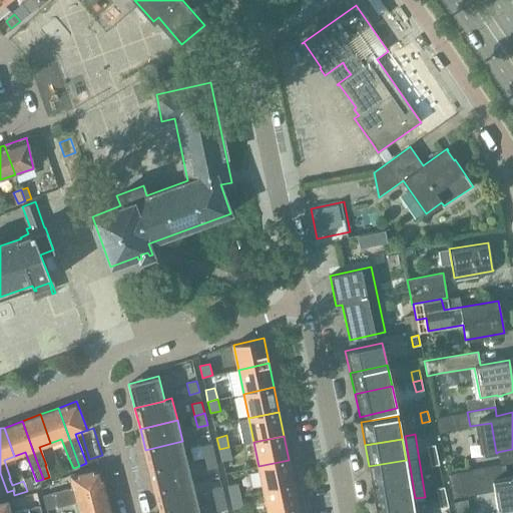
[(145,450),(150,471),(187,462),(182,441),(145,450)]
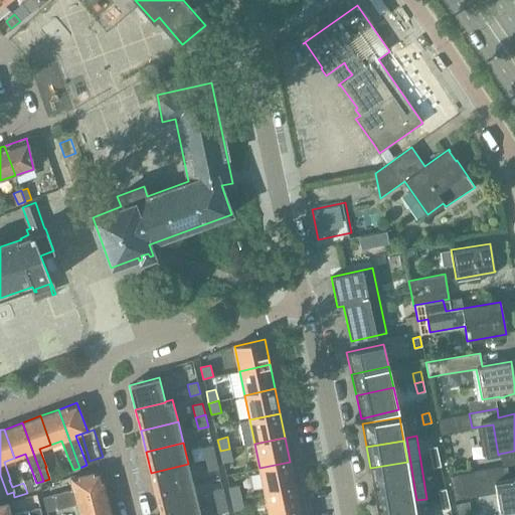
[(202,448),(205,460),(215,457),(212,446),(202,448)]
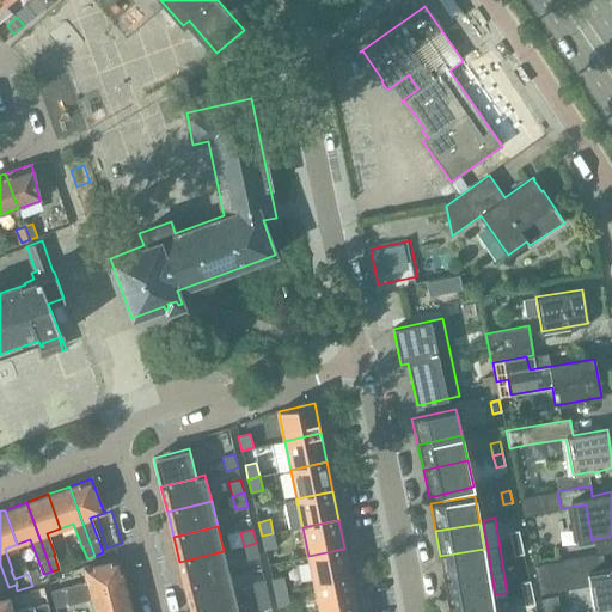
[(509,532),(512,544),(521,542),(519,531),(509,532)]
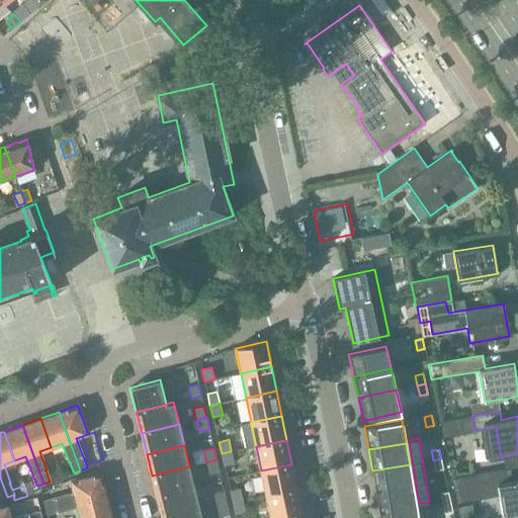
[(222,453),(224,465),(234,463),(231,451),(222,453)]
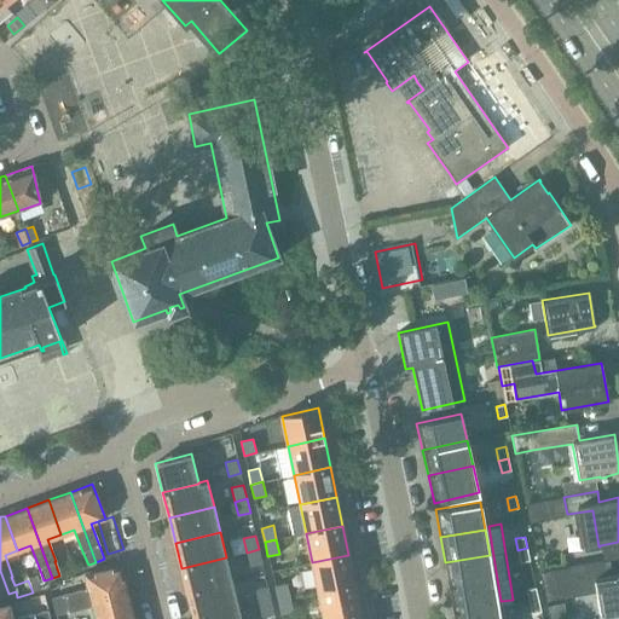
[(518,550),(520,562),(530,560),(527,548),(518,550)]
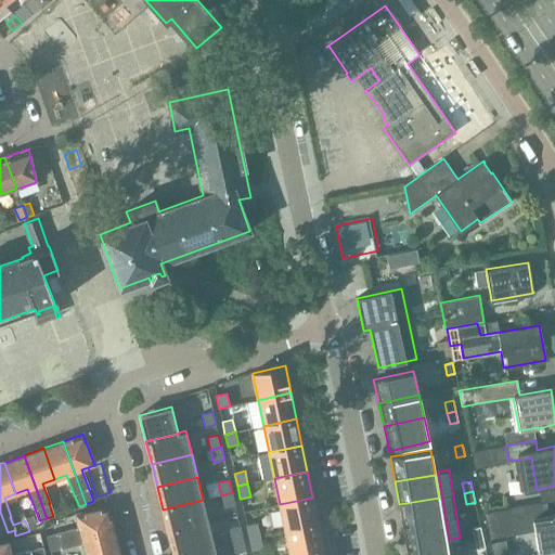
[(221,495),(224,507),(235,505),(232,492),(221,495)]
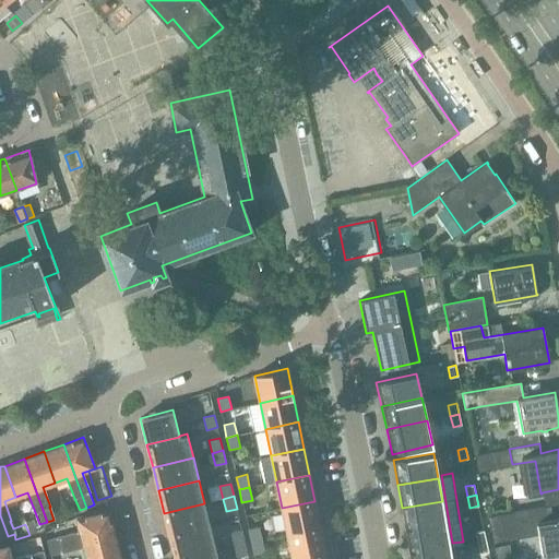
[(314,501),(282,508),(287,534),(320,527),(314,501)]
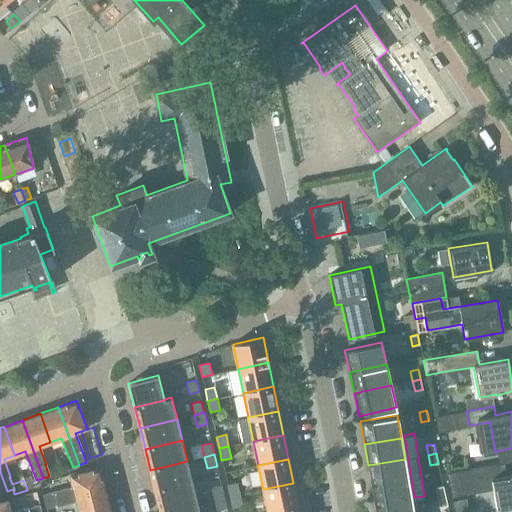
[(368,465),(371,487),(408,480),(405,459),(368,465)]
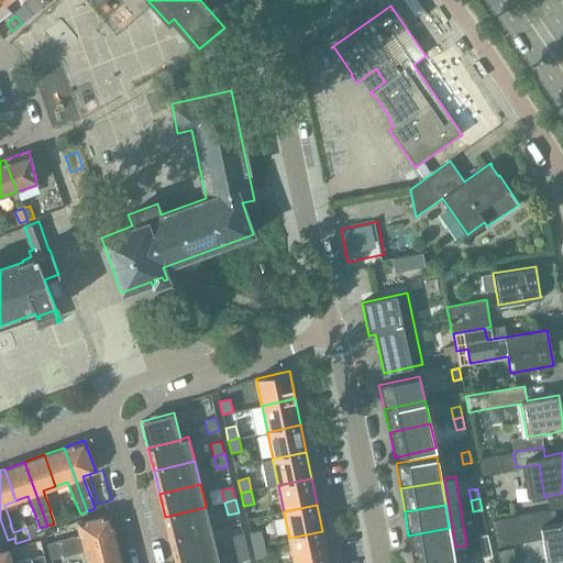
[(165,517),(170,540),(211,530),(206,507),(165,517)]
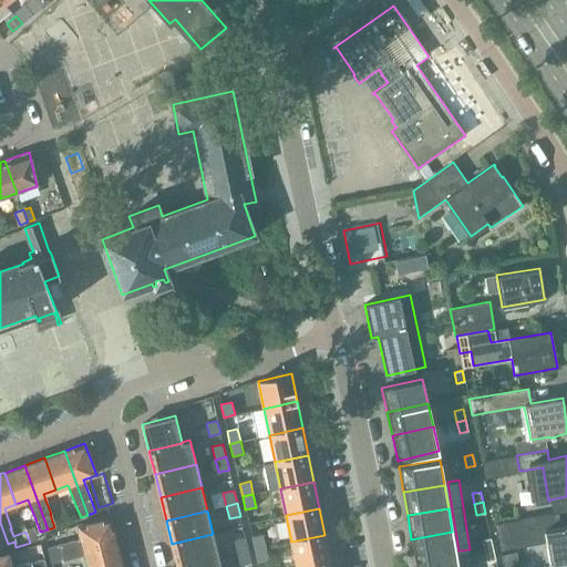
[(545,538),(549,563),(566,559),(566,525),(558,527),(556,514),(522,519),(526,543),(539,540),(539,539),(545,538)]
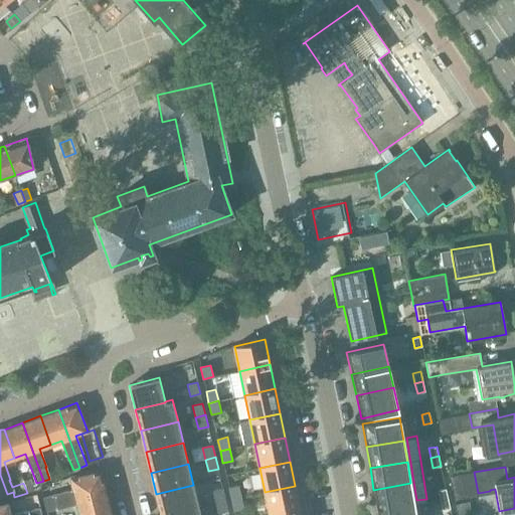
[(42,498),(44,505),(105,489),(101,471),(70,478),(73,489),(54,494),(54,495),(42,498)]
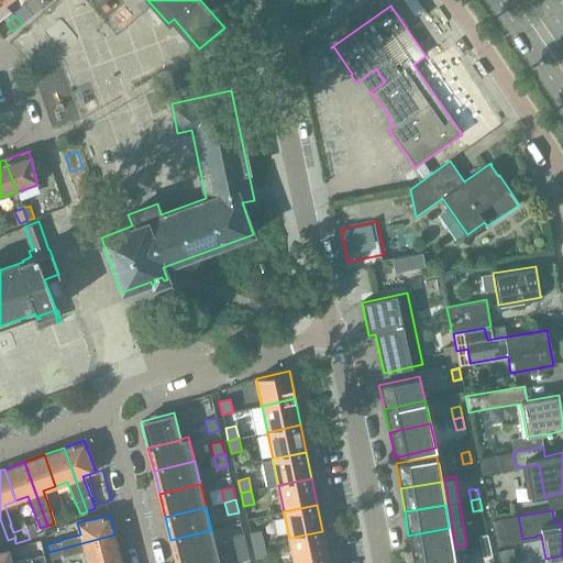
[(408,536),(412,559),(453,552),(449,528),(408,536)]
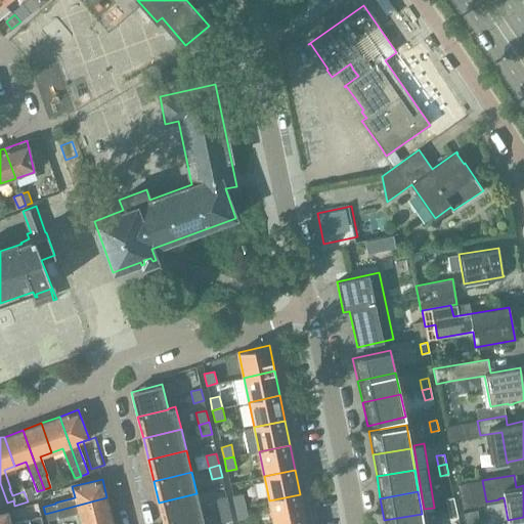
[(159,503),(164,523),(165,523),(203,515),(197,493),(159,503)]
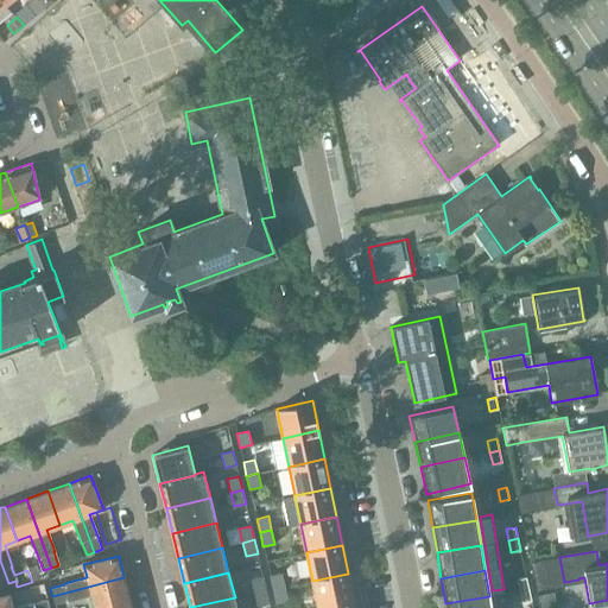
[(270,576),(273,589),(285,587),(282,572),(270,576)]
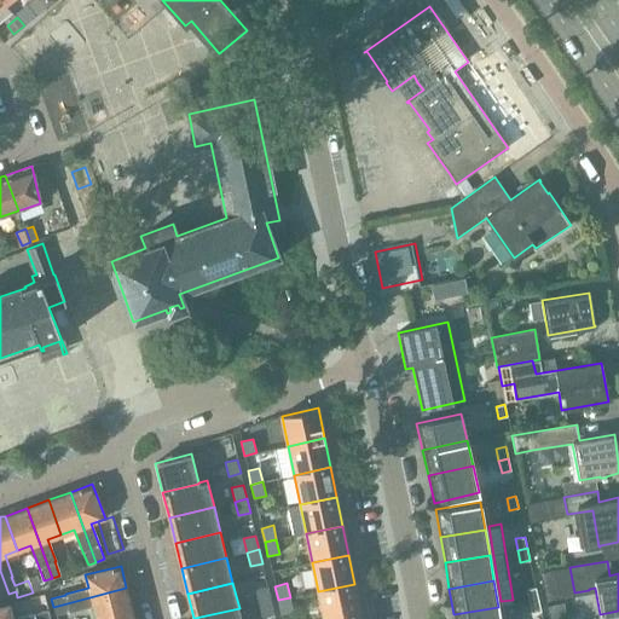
[(354,584),(318,591),(323,618),(330,618),(360,613),(354,584)]
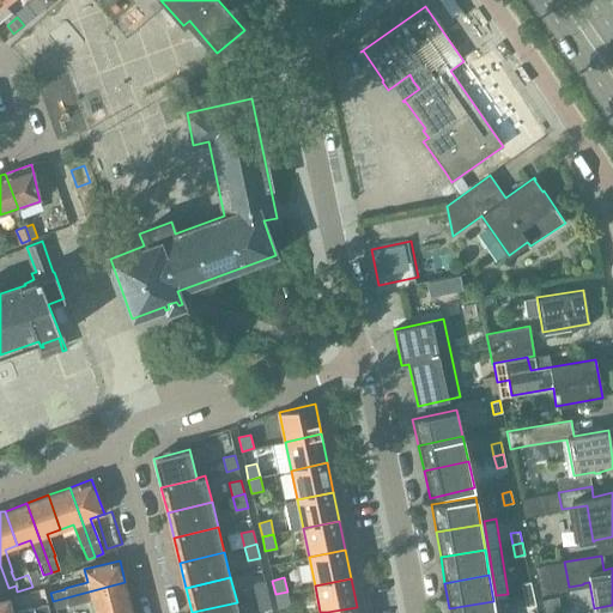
[(253,583),(256,598),(268,595),(265,581),(253,583)]
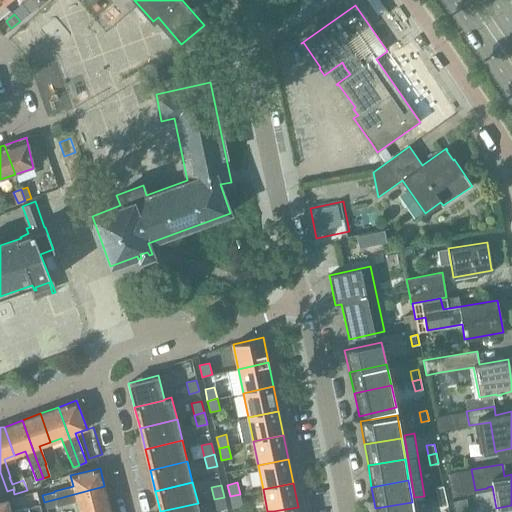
[(76,501),(79,511),(80,511),(109,505),(104,486),(44,502),(46,508),(57,505),(58,506),(76,501)]
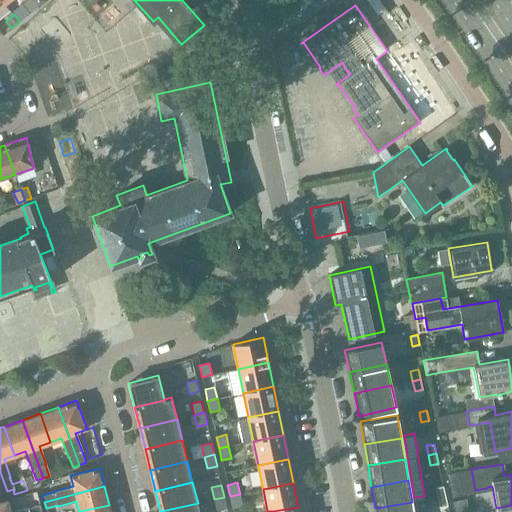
[(435,488),(437,497),(445,496),(443,486),(435,488)]
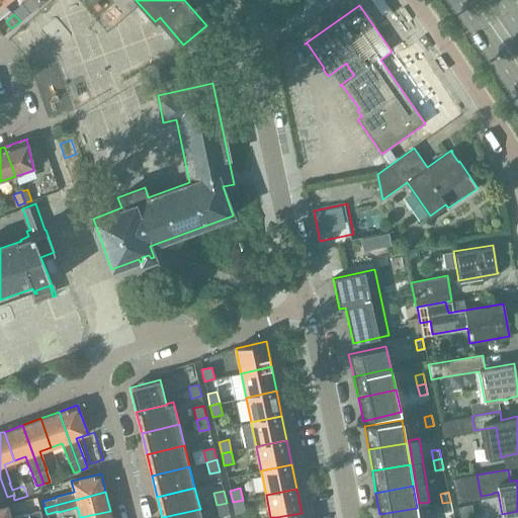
[(233,502),(236,514),(245,512),(243,500),(233,502)]
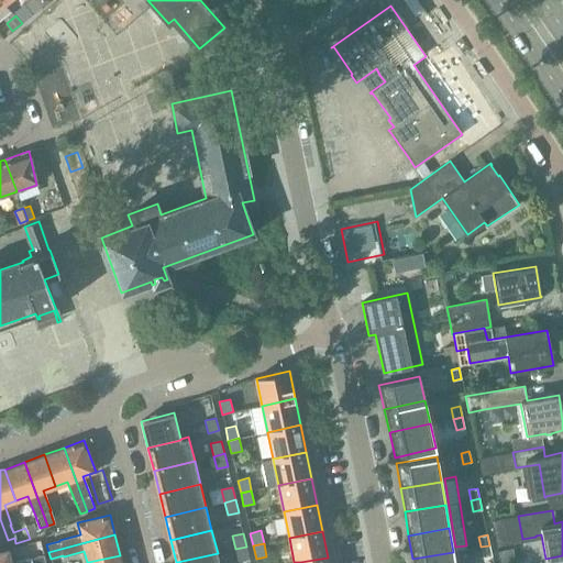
[(481,547),(484,558),(492,555),(489,545),(481,547)]
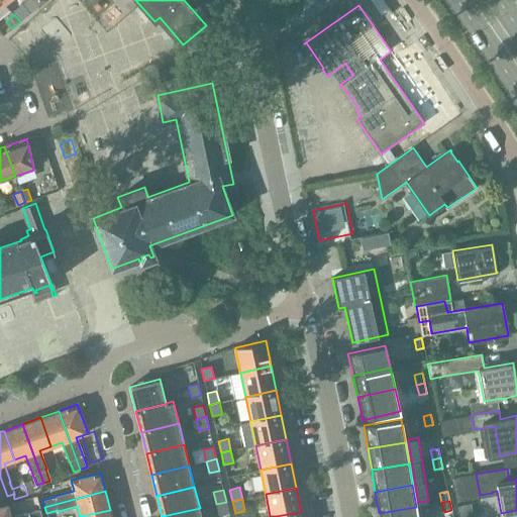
[(216,504),(219,516),(228,513),(226,502),(216,504)]
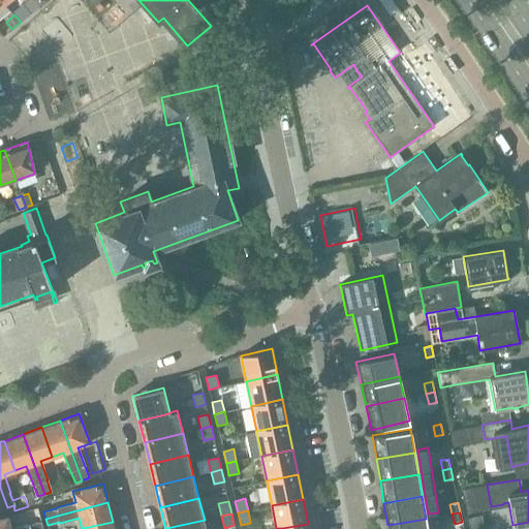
[(0,519),(0,528),(42,528),(41,522),(29,525),(29,524),(10,528),(9,528),(6,518),(0,519)]
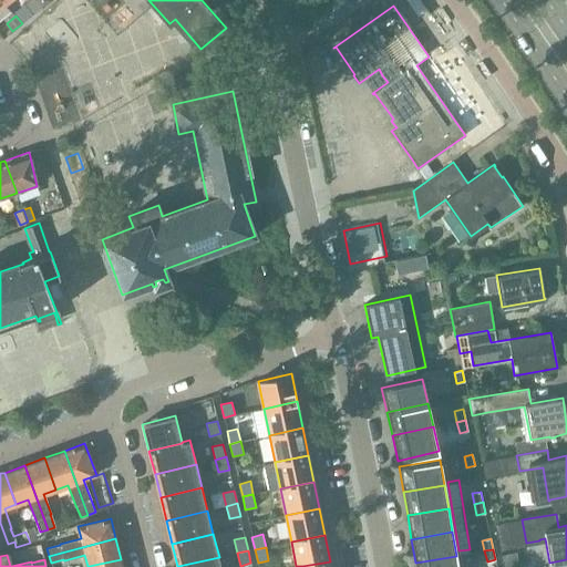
[(415,563),(415,566),(457,566),(456,556),(415,563)]
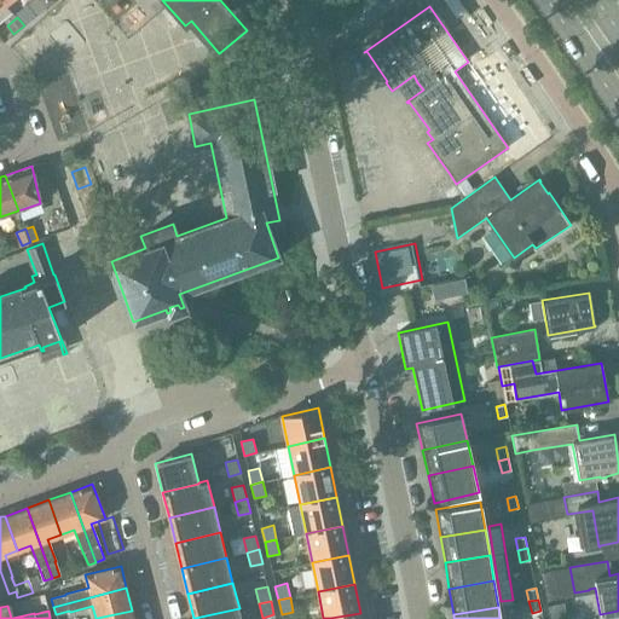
[(195,618),(241,618),(239,608),(195,618)]
